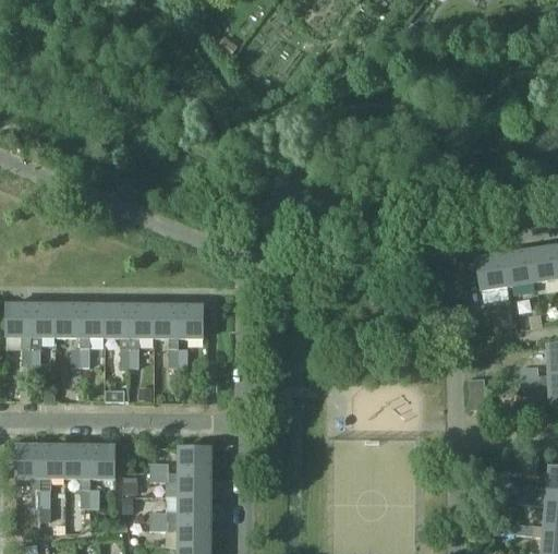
[(283,14),(280,20),(286,24),(289,19),(283,14)]
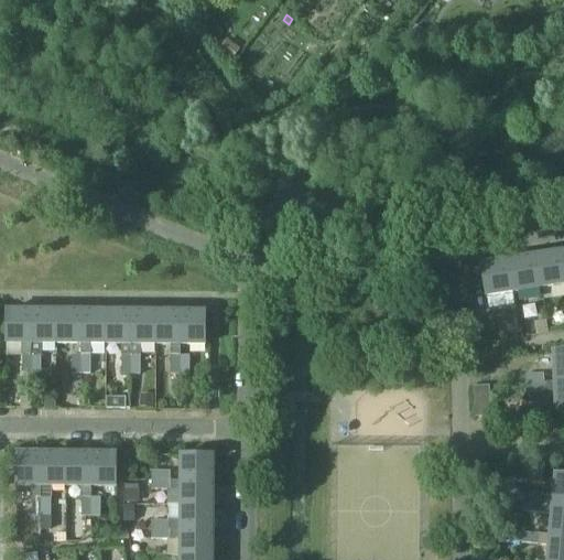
[(416,22),(405,38),(410,42),(433,35),(416,22)]
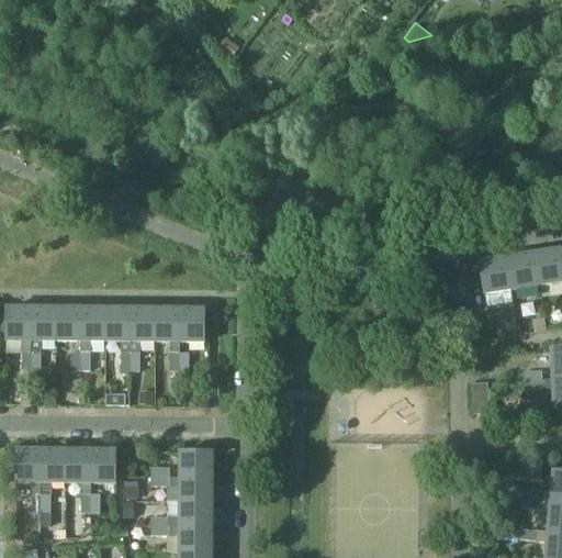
[(231,58),(240,45),(226,35),(216,48),(231,58)]
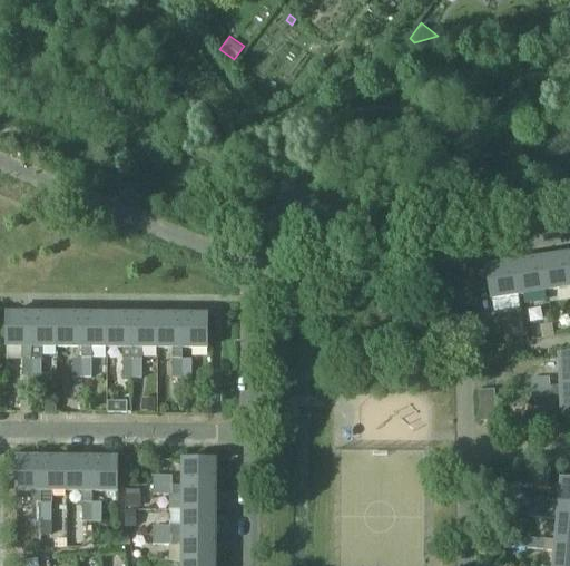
[(569,252),(542,256),(548,289),(569,285),(569,252)]
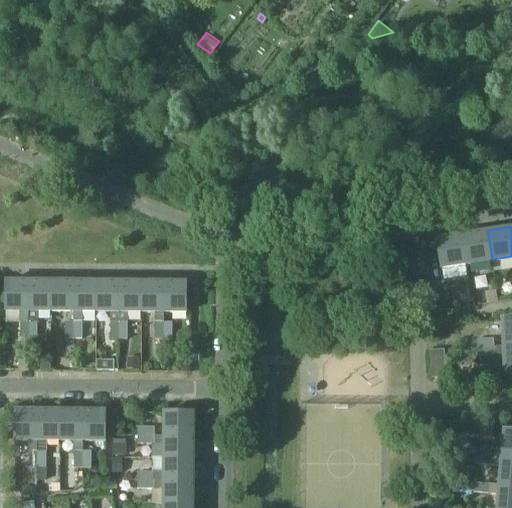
[(487,230),(462,234),(467,263),(492,259),(487,230)]
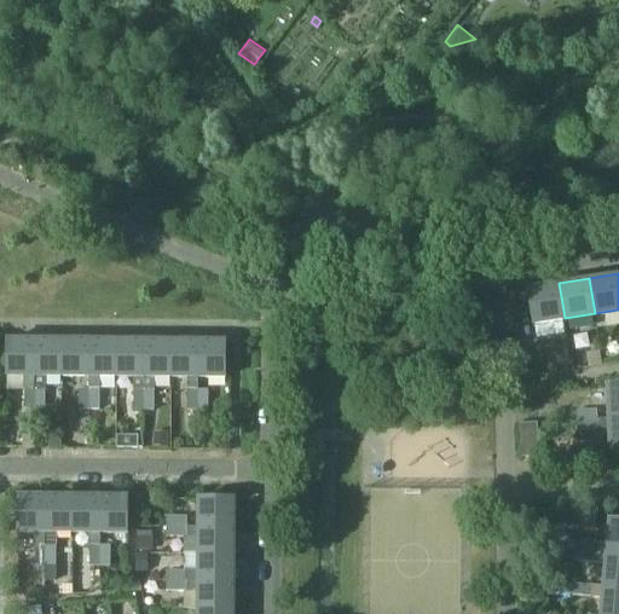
[(559,283),(528,288),(534,323),(565,318),(559,283)]
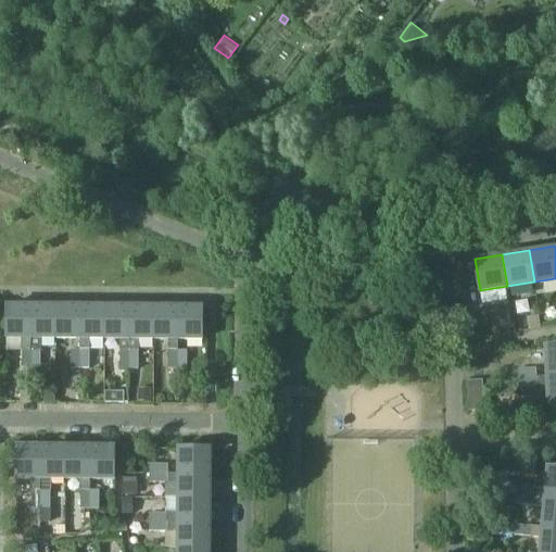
[(7,303),(7,336),(11,336),(22,336),(22,347),(23,347),(23,364),(32,364),(32,346),(33,303),(7,303)]
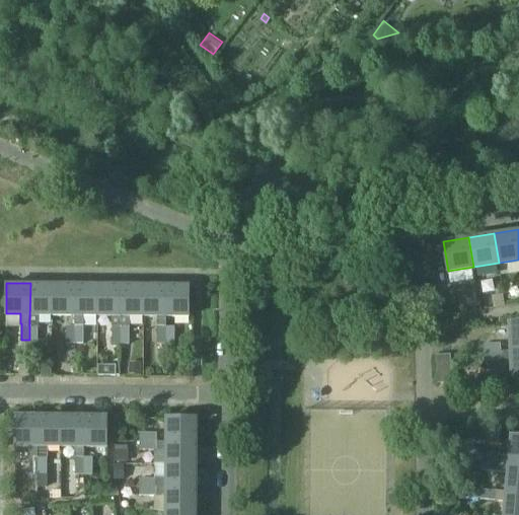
[(29,322),(29,340),(38,340),(39,313),(53,313),(53,284),(30,283),(29,322)]
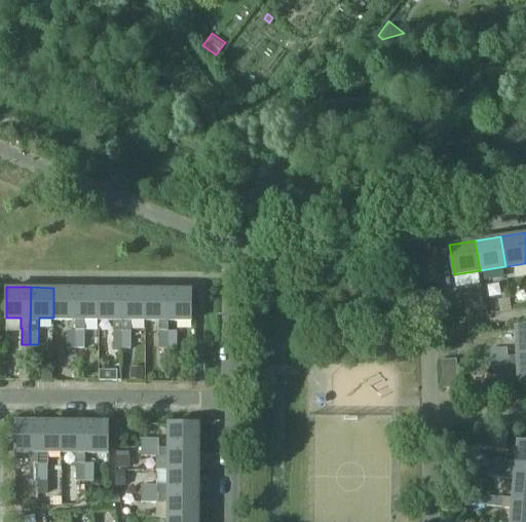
[(53,288),(53,318),(76,318),(76,288),(53,288)]
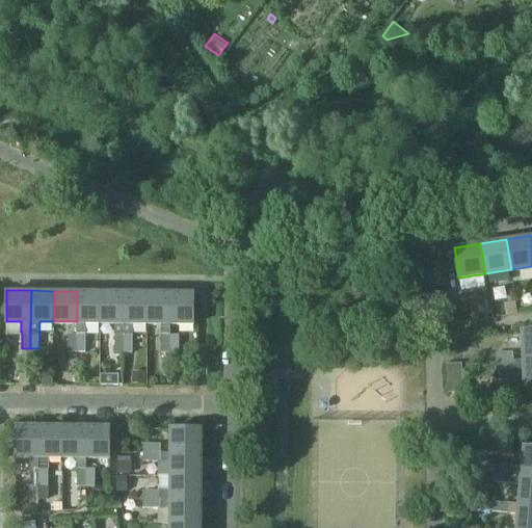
[(77,321),(77,331),(85,331),(85,321),(101,321),(101,291),(77,291),(77,321)]
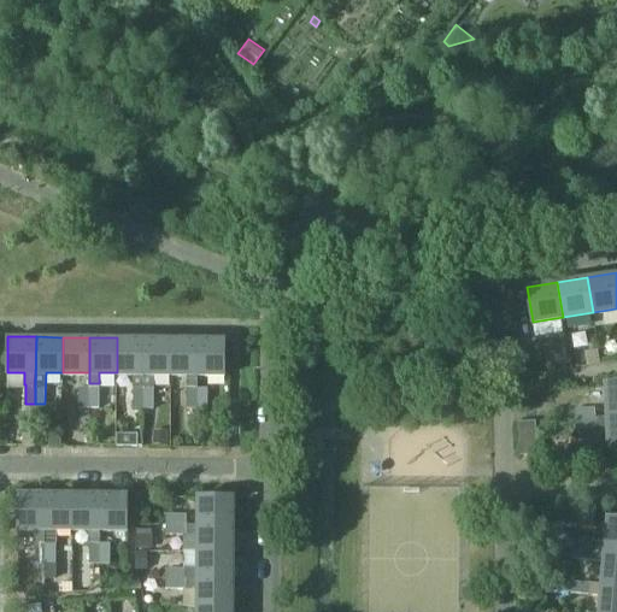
[(117,337),(117,372),(134,372),(134,405),(144,405),(144,337),(117,337)]
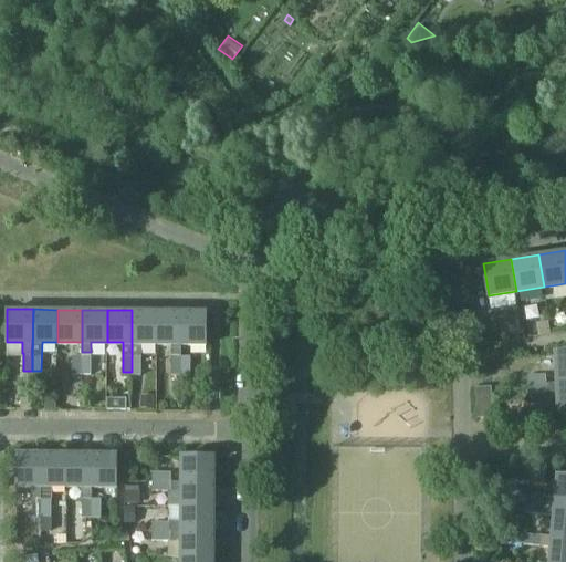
[(132,310),(132,372),(140,372),(140,342),(156,343),(157,310),(132,310)]
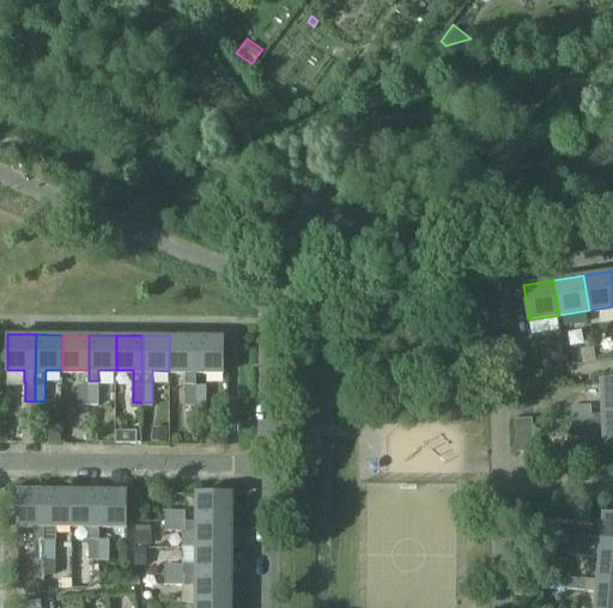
[(170,335),(169,371),(187,371),(186,382),(196,382),(196,371),(196,335),(170,335)]
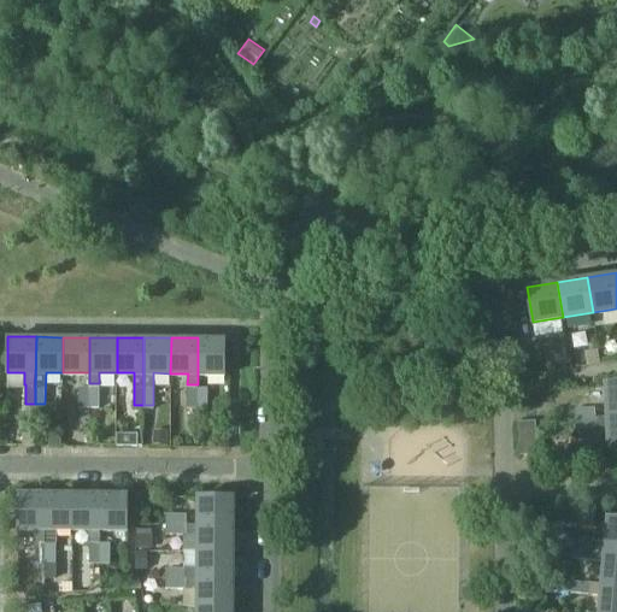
[(198,337),(198,374),(221,374),(225,374),(225,339),(198,337)]
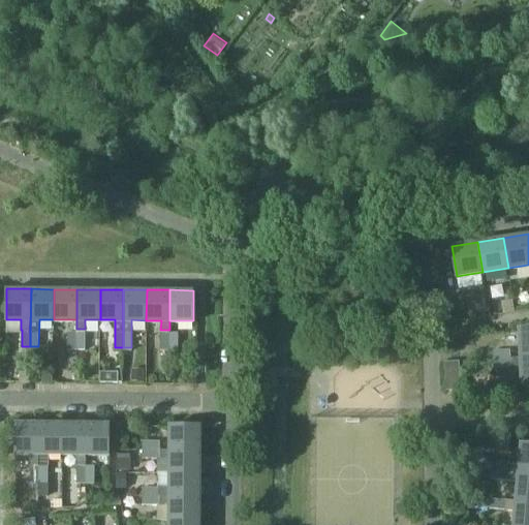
[(528,326),(520,327),(520,331),(521,356),(528,354),(528,326)]
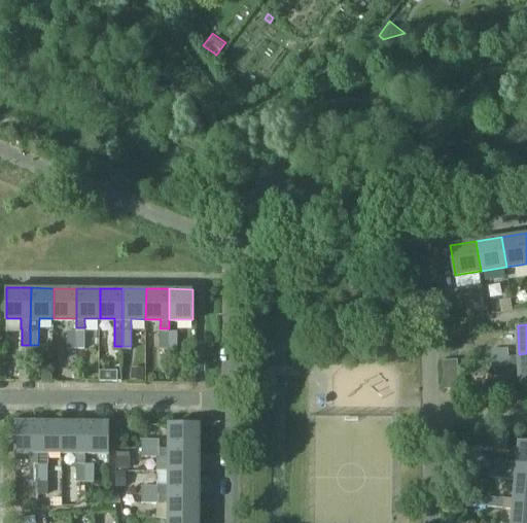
[(76,346),(76,327),(68,327),(68,346),(76,346)]
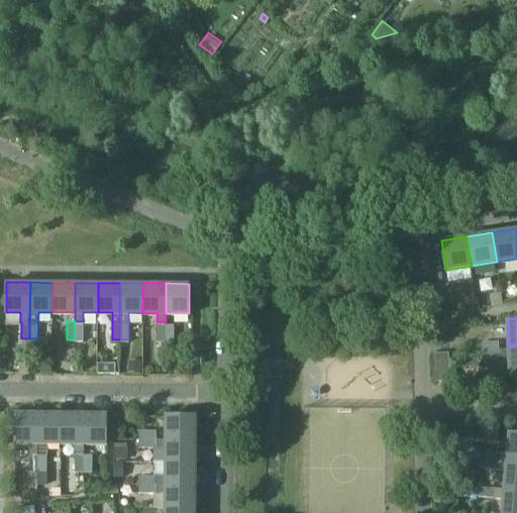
[(75,321),(75,339),(83,339),(83,321),(75,321)]
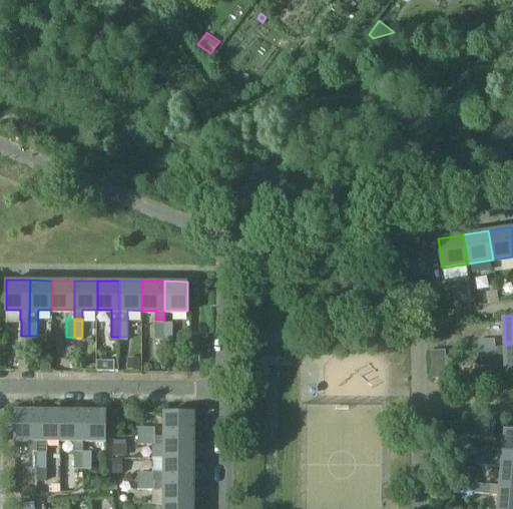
[(164,337),(164,320),(155,320),(155,337),(164,337)]
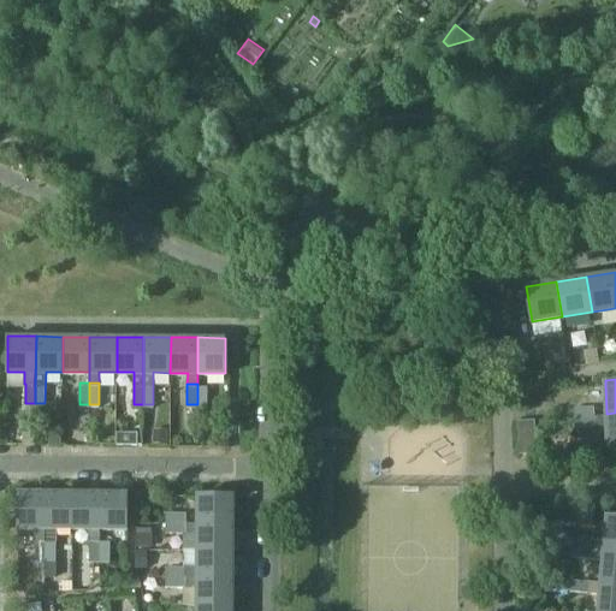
[(207,384),(197,384),(197,404),(207,404),(207,384)]
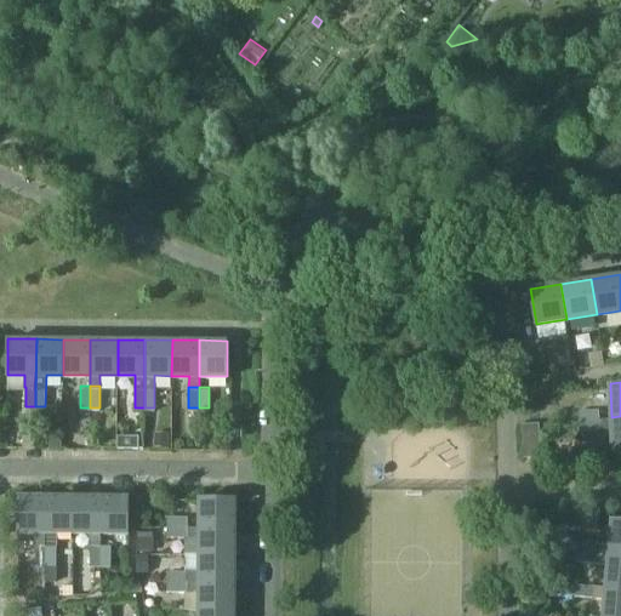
[(579,418),(599,417),(599,408),(579,409),(579,418)]
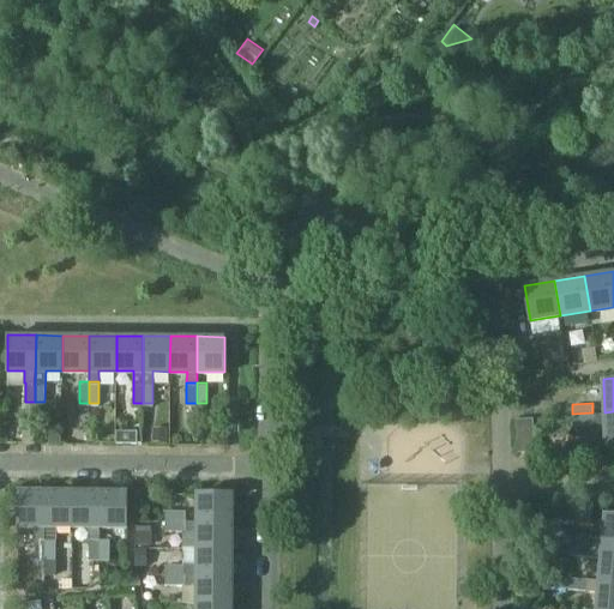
[(593,412),(572,414),(573,423),(593,422),(593,428),(606,428),(606,440),(607,445),(613,445),(613,411),(605,412),(593,412)]
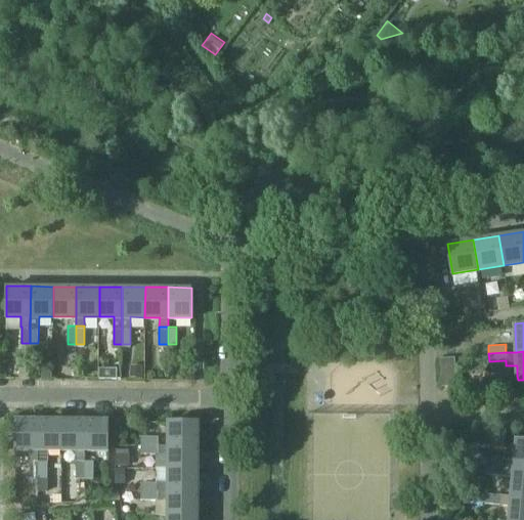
[(441,356),(442,384),(456,384),(454,355),(441,356)]
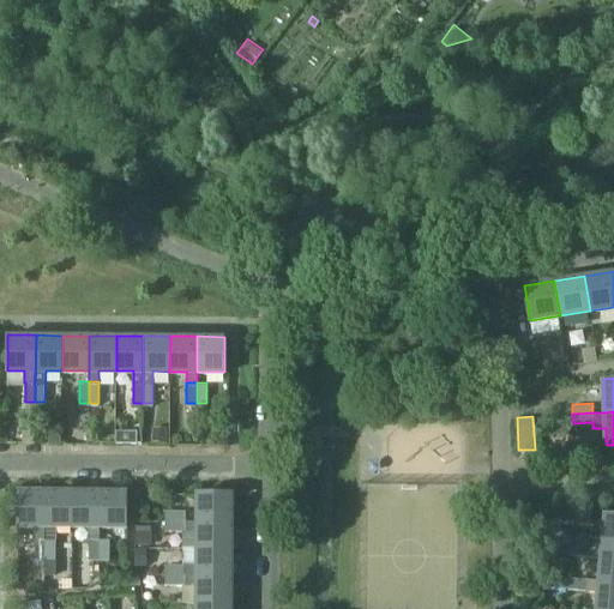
[(22,420),(22,440),(34,440),(34,420),(22,420)]
